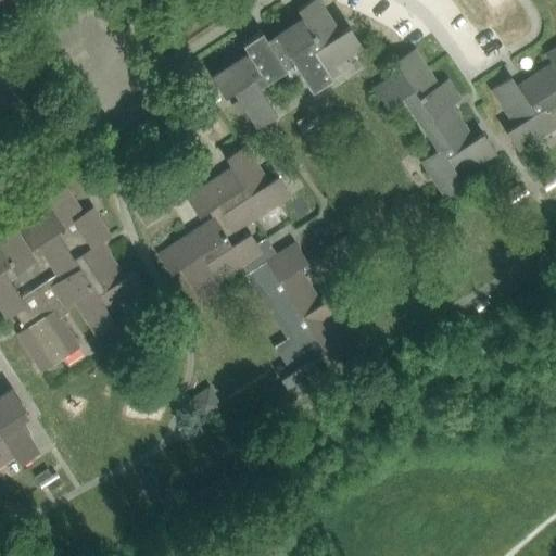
[(312,92),(313,91),(331,79),(330,77),(338,72),(333,64),(362,46),(349,26),(340,33),(318,0),(310,0),(297,9),(303,19),(267,41),(262,32),(241,45),(248,53),(211,77),(224,97),(229,93),(234,101),(230,103),(237,113),(244,109),(256,127),(276,115),(258,87),(293,64),(312,92)]
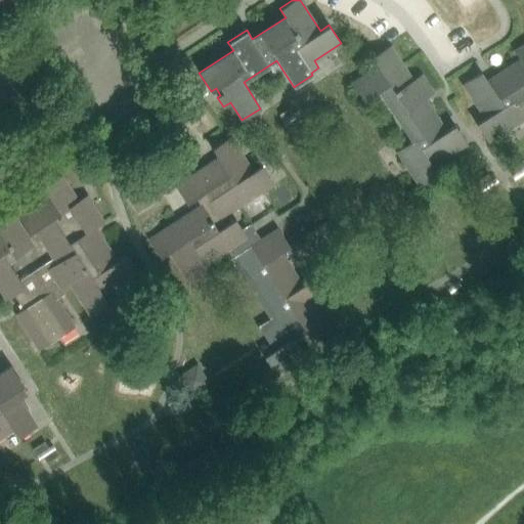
[(476,125),(487,142),(488,143),(523,120),(513,102),(523,94),(523,44),(514,51),(520,59),(486,81),(481,73),(463,85),(485,119),(476,125)]
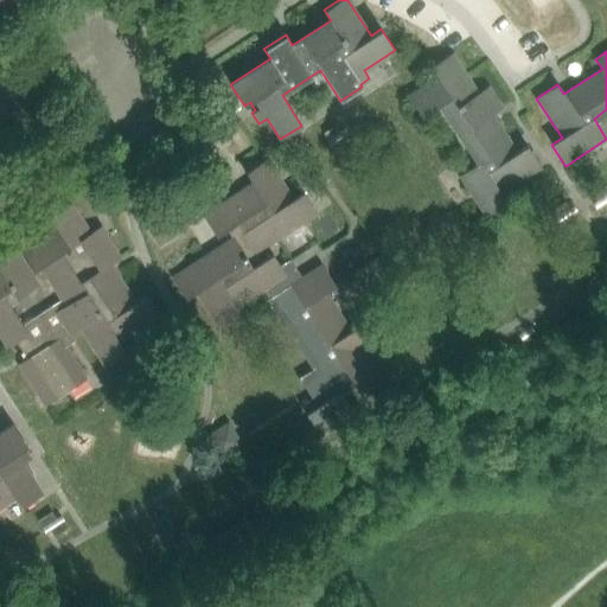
[(453,52),(433,65),(432,66),(438,77),(408,96),(422,119),(442,104),(479,163),(459,176),(486,217),(508,203),(502,193),(541,167),(528,146),(517,153),(492,115),(503,108),(489,87),(479,93),(453,52)]
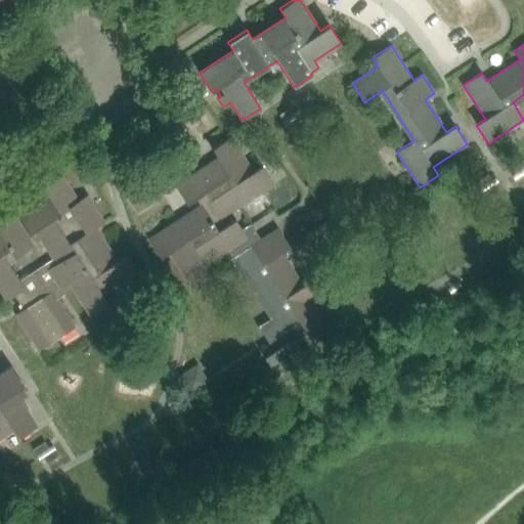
[(290,123),(293,129),(305,121),(299,112),(295,114),(292,107),(279,116),(286,125),(290,123)]
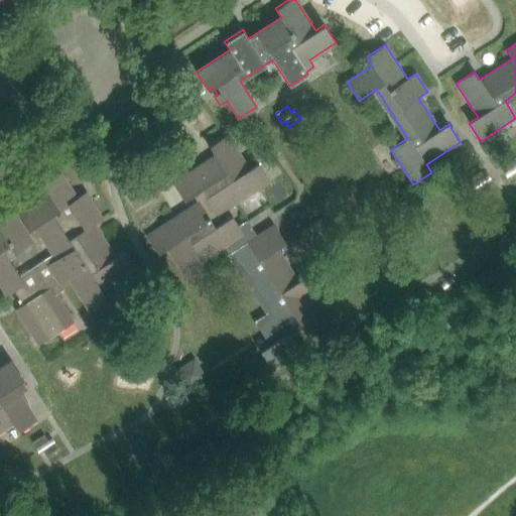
[(146,235),(157,252),(158,254),(166,249),(188,282),(207,270),(202,262),(225,247),(229,254),(227,255),(265,314),(254,321),(265,339),(255,345),(272,370),(301,351),(291,336),(302,329),(307,338),(327,326),(310,299),(318,294),(306,275),(298,281),(277,249),(286,244),(274,225),(257,236),(252,228),(243,234),(232,216),(223,222),(218,215),(269,181),(257,163),(249,168),(227,135),(209,147),(215,155),(172,182),(184,202),(194,195),(199,202),(146,235)]
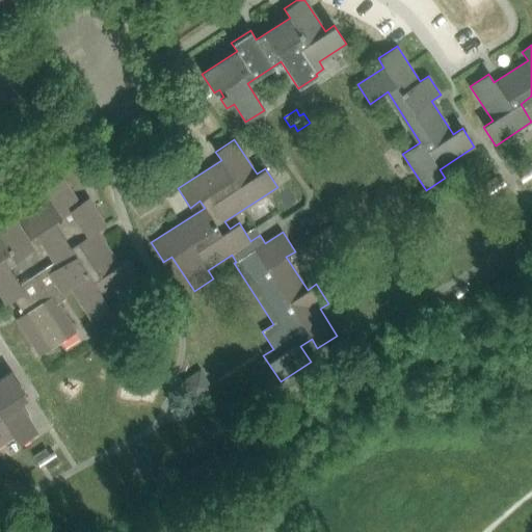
[(520,179),(526,189),(531,185),(531,162),(520,170),(524,177),(520,179)]
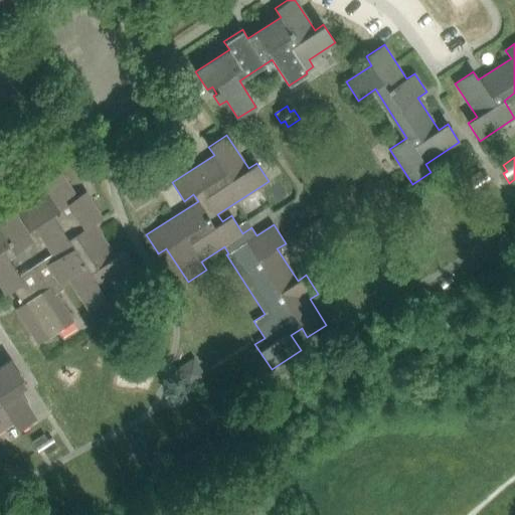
[(480,171),(468,178),(474,188),(479,185),(481,189),(483,191),(494,184),(493,182),(488,174),(484,176),(480,171)]
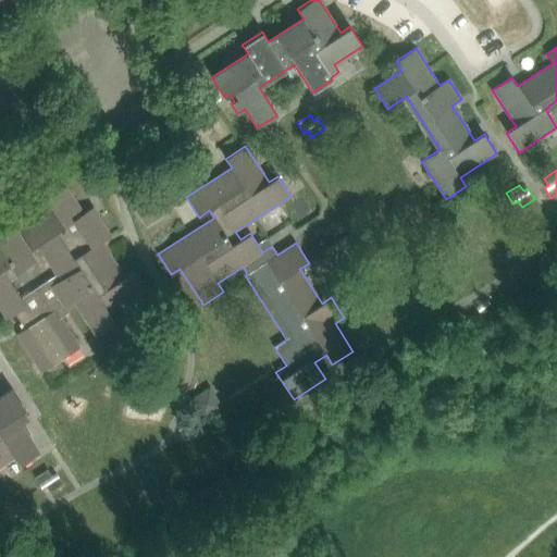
[(16,334),(41,372),(79,347),(60,318),(69,312),(64,305),(73,300),(96,336),(116,324),(110,314),(147,292),(134,271),(124,277),(102,242),(111,236),(93,208),(84,213),(65,186),(46,199),(51,208),(17,230),(11,221),(0,227),(0,307),(7,318),(14,312),(25,329),(16,334)]
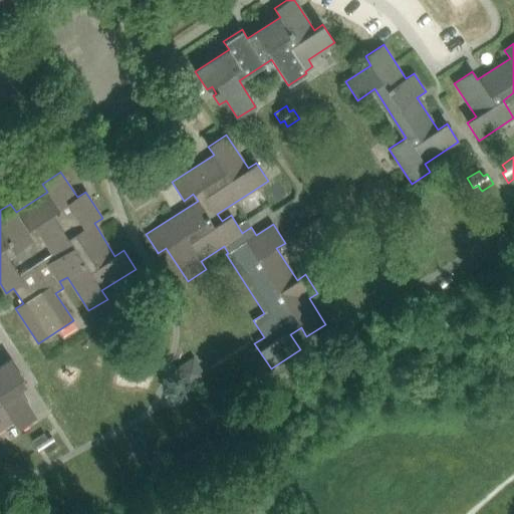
[(176,369),(187,387),(205,375),(193,357),(176,369)]
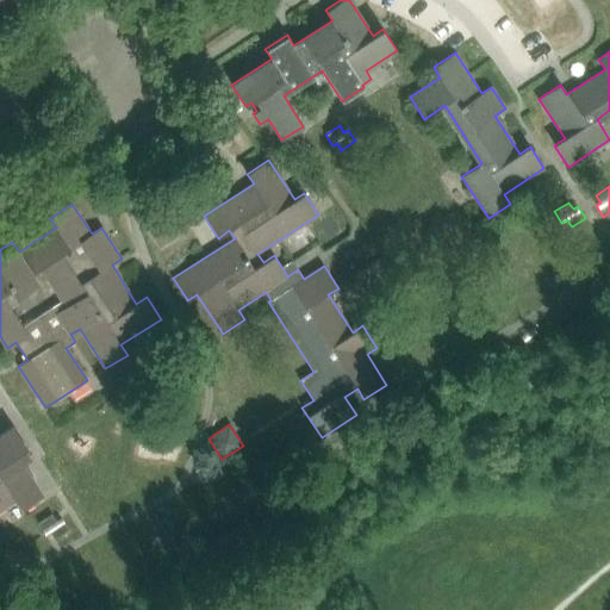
[(0,508),(16,499),(22,509),(43,495),(24,465),(31,460),(25,449),(27,448),(13,427),(0,434),(0,508)]
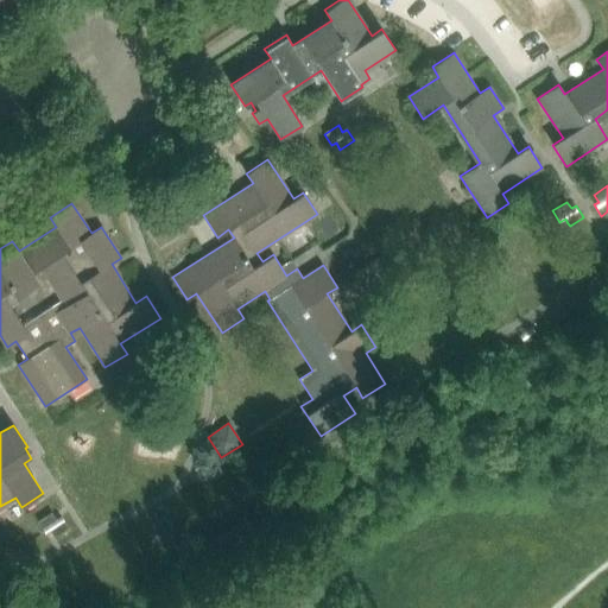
[(54,512),(39,521),(45,533),(50,530),(55,537),(69,529),(62,517),(57,519),(54,512)]
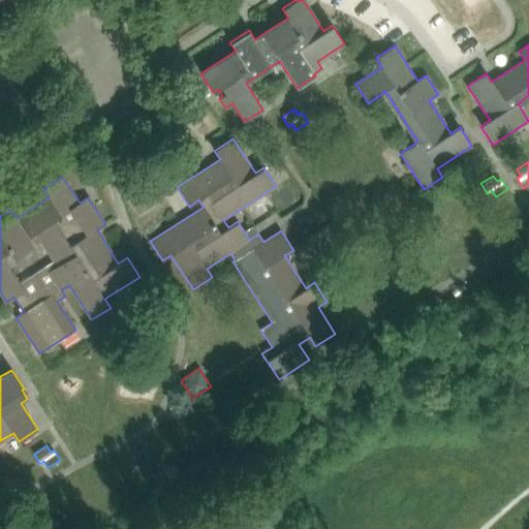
All buildings are outlined.
